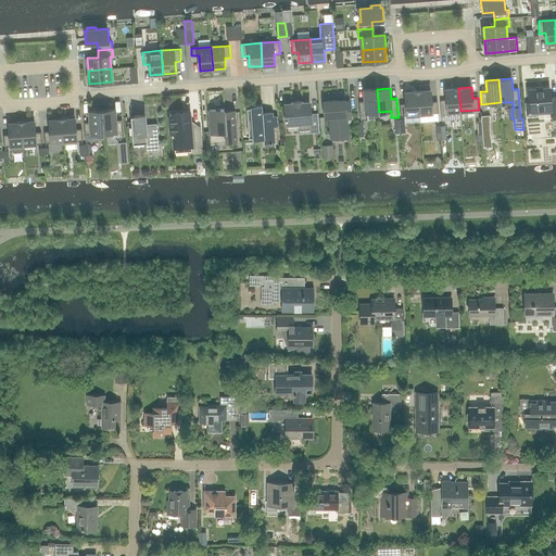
[(460,111),(458,88),(445,89),(446,100),(441,101),(442,121),(460,119),(460,111)]
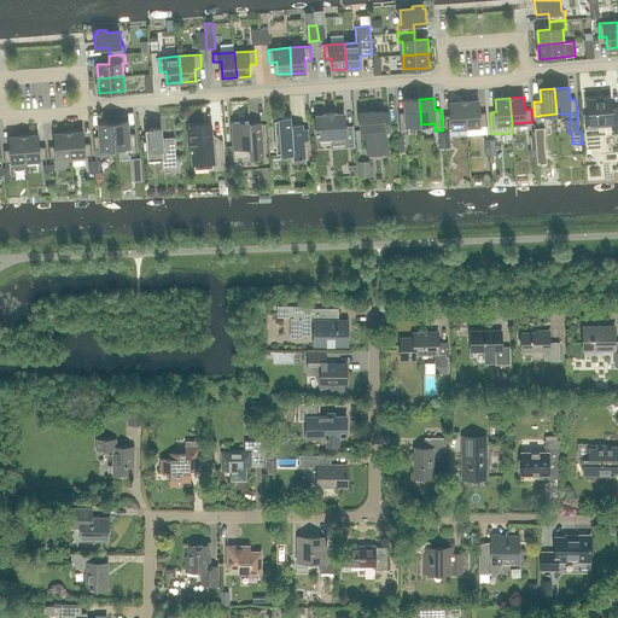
[(617,127),(617,106),(612,108),(611,98),(588,100),(589,115),(586,115),(587,127),(599,127),(599,122),(612,121),(612,128),(617,127)]
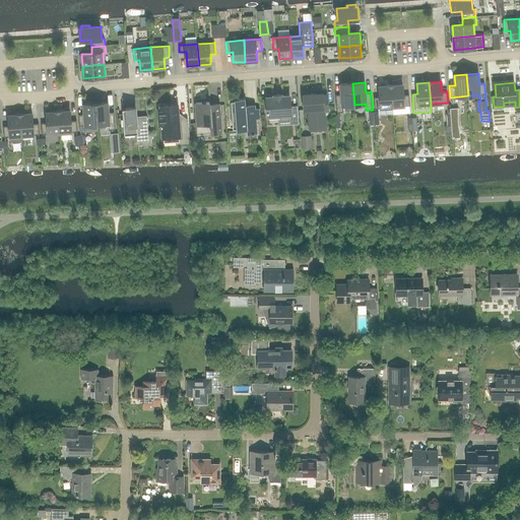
[(354,105),(352,83),(340,84),(341,94),(335,94),(337,113),(338,113),(337,112),(343,112),(343,106),(354,105)]
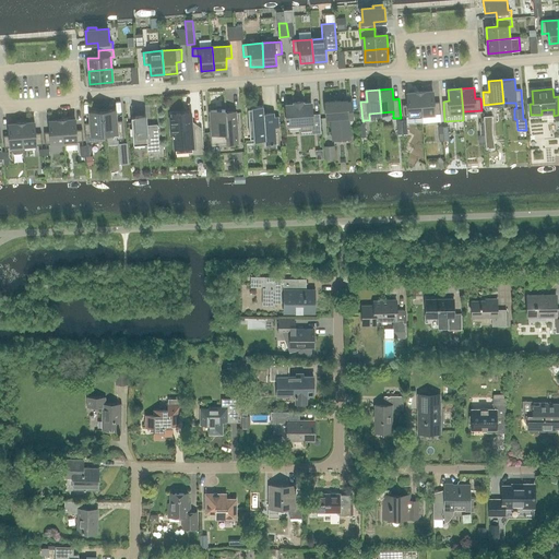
[(441,114),(440,102),(433,102),(433,91),(420,92),(421,116),(441,114)]
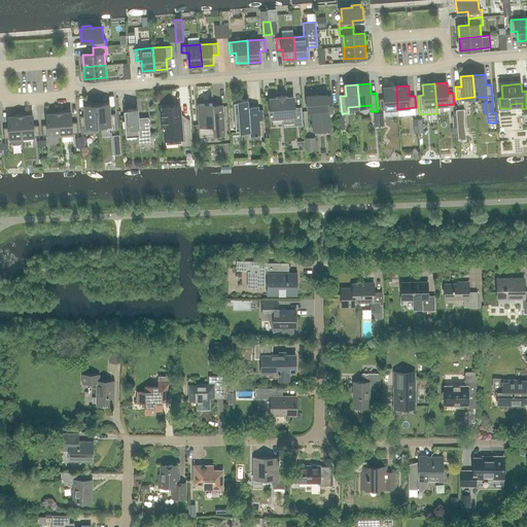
[(397,109),(396,86),(384,88),(385,98),(379,99),(380,110),(397,109)]
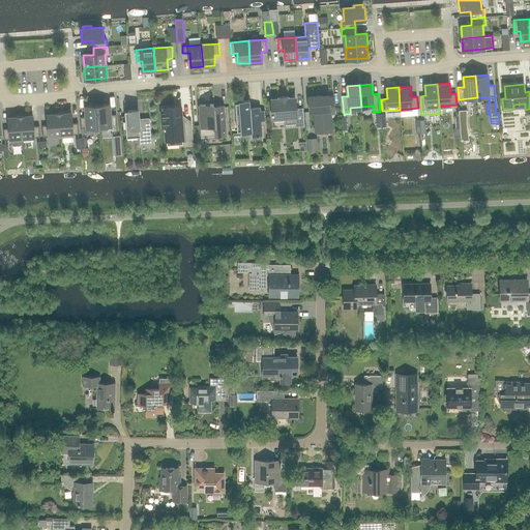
[(323,98),(323,95),(308,96),(310,112),(315,112),(316,128),(331,127),(330,113),(334,113),(333,97),(323,98)]
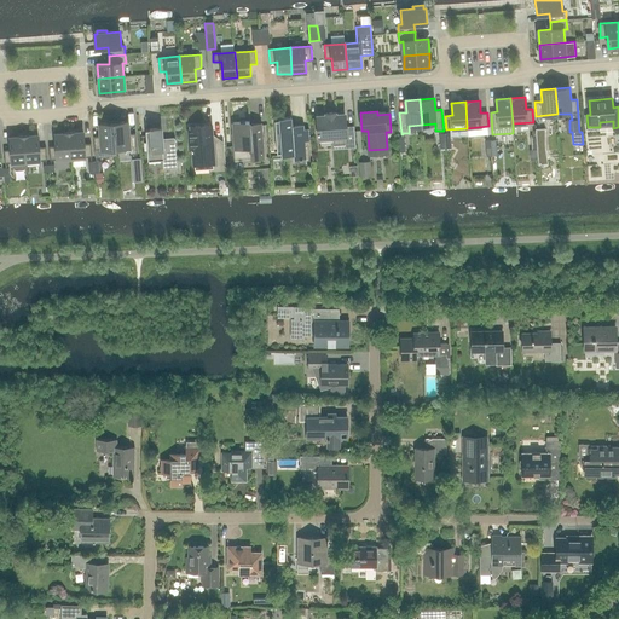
[(346,128),(345,114),(335,115),(335,113),(327,114),(327,116),(318,116),(318,132),(318,134),(319,134),(319,138),(331,137),(333,148),(356,145),(354,128),(346,128)]
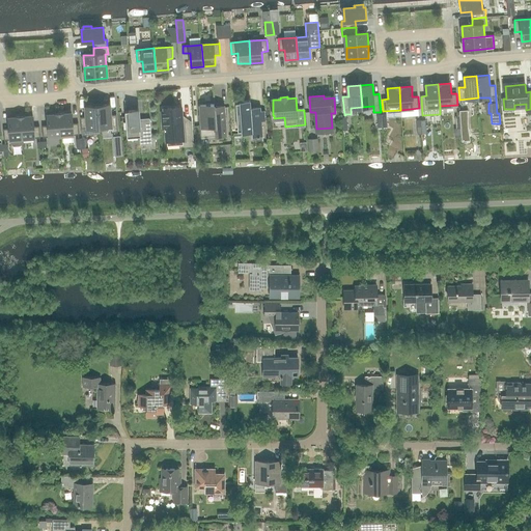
[(250,102),(235,103),(238,131),(252,130),(252,137),(257,137),(260,137),(262,137),(262,141),(263,141),(261,121),(266,120),(264,112),(266,112),(266,111),(261,111),(260,106),(260,107),(251,108),(250,98),(249,98),(250,102)]
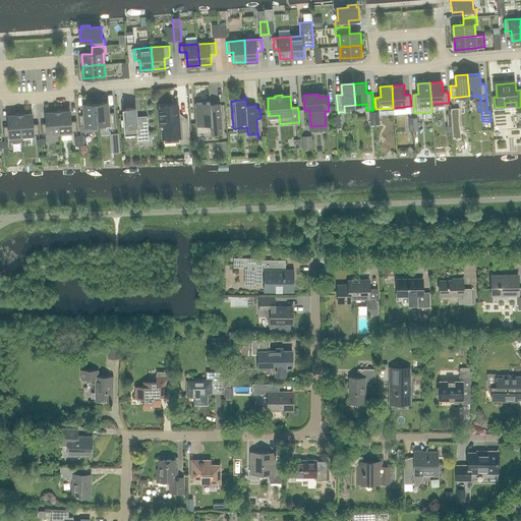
[(98,125),(96,103),(83,104),(84,114),(79,115),(80,132),(81,132),(99,131),(98,124),(98,125)]
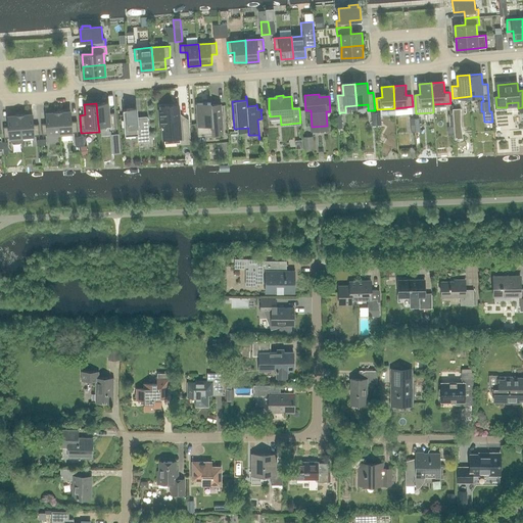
[(109,113),(108,103),(96,103),(98,126),(98,125),(109,125),(109,131),(115,130),(115,131),(116,131),(114,112),(109,113)]
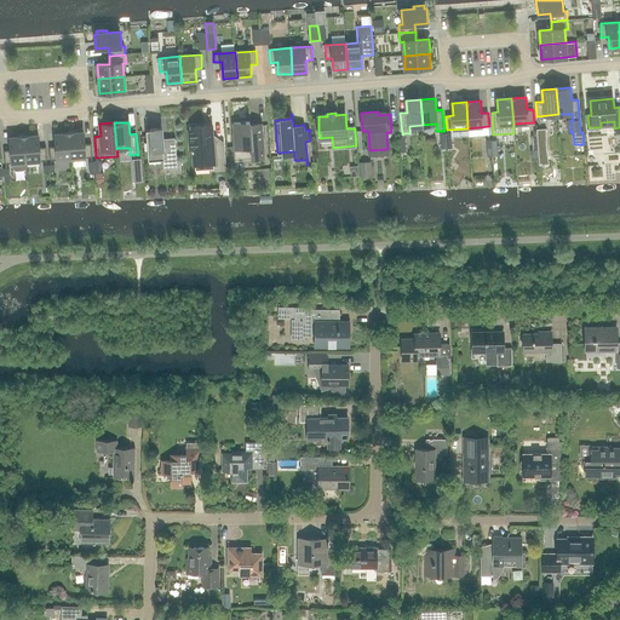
[(250,122),(234,124),(236,148),(234,148),(235,159),(252,156),(252,160),(264,159),(260,124),(251,125),(250,122)]
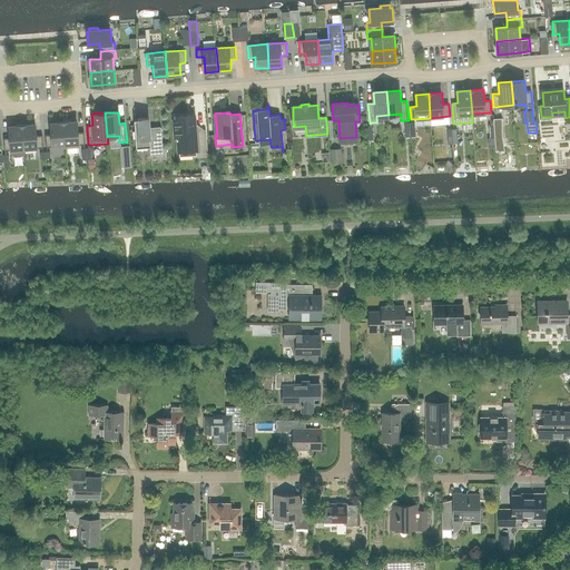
[(161,127),(160,127),(160,129),(149,129),(148,114),(148,118),(135,119),(137,147),(150,146),(150,151),(163,150),(163,154),(164,154),(161,127)]
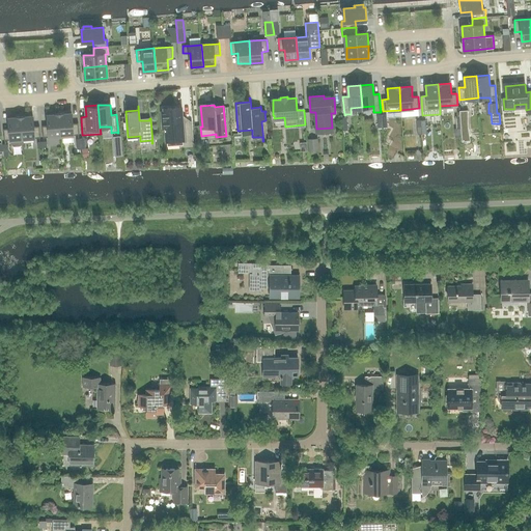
[(183,123),(180,107),(164,108),(165,111),(163,111),(164,128),(166,128),(167,141),(180,140),(182,146),(193,145),(192,123),(183,123)]
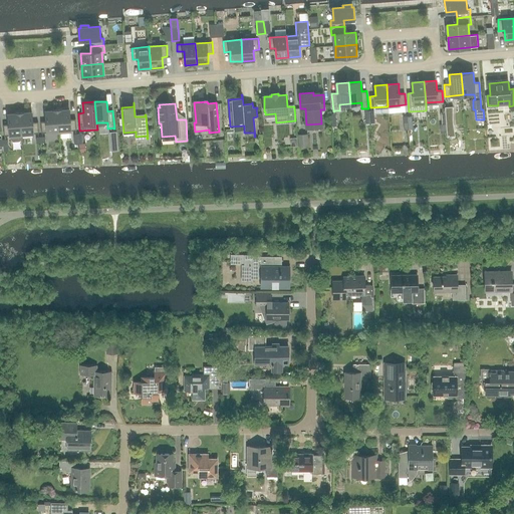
[(453,120),(454,105),(445,106),(447,126),(454,125),(453,120)]
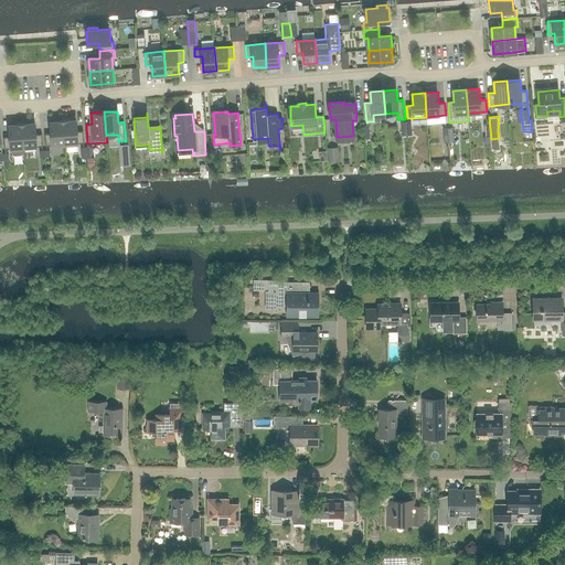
[(84,144),(83,130),(77,131),(76,120),(63,121),(65,145),(84,144)]
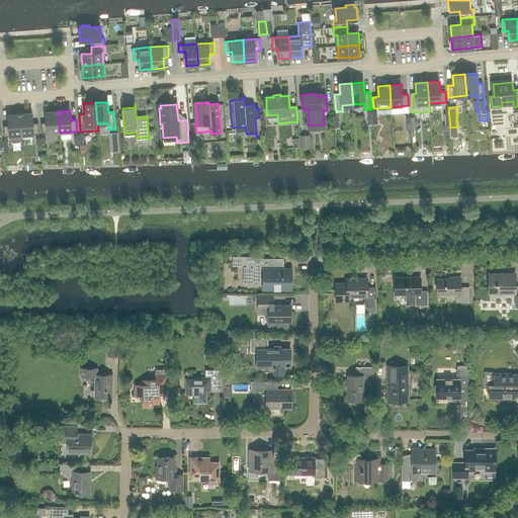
[(60,133),(58,111),(46,112),(47,122),(41,122),(42,134),(60,133)]
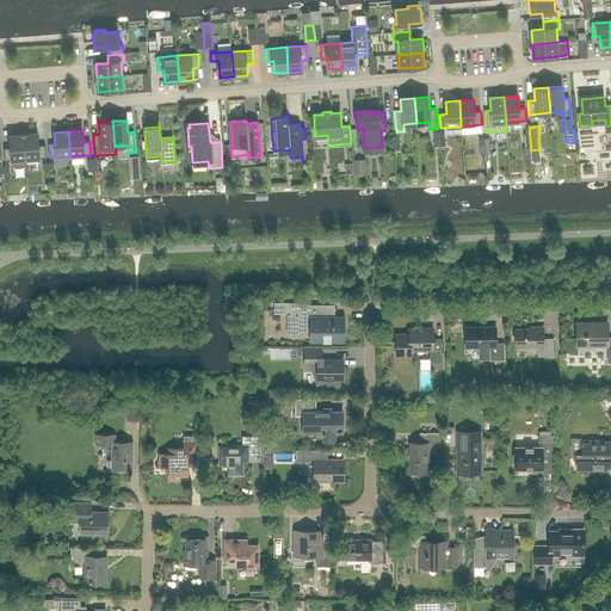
[(39,146),(38,134),(24,135),(26,160),(47,159),(45,144),(39,146)]
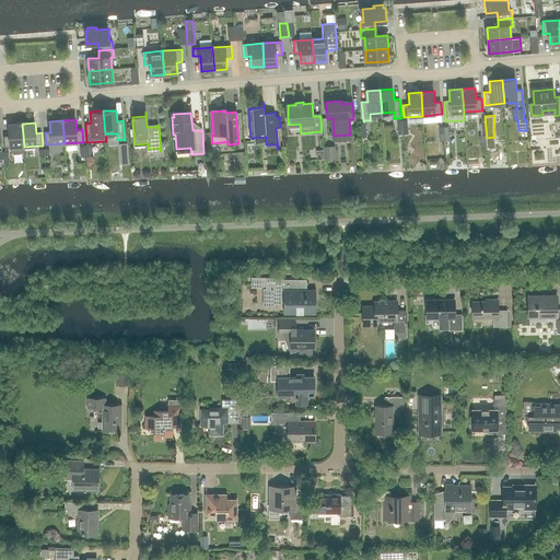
[(24,152),(24,147),(22,124),(9,125),(10,136),(3,136),(4,148),(12,148),(12,153),(24,152)]
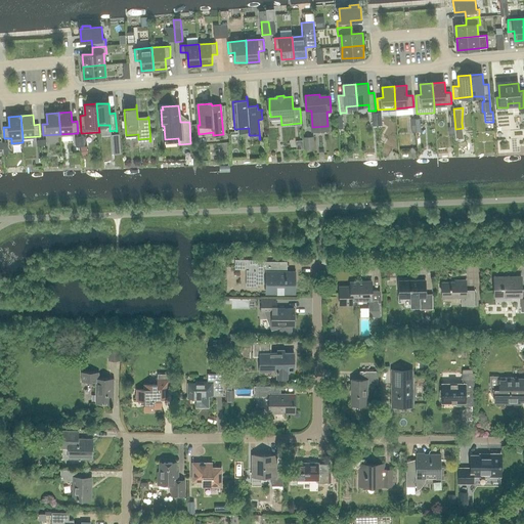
[(465,137),(463,128),(455,129),(455,138),(465,137)]
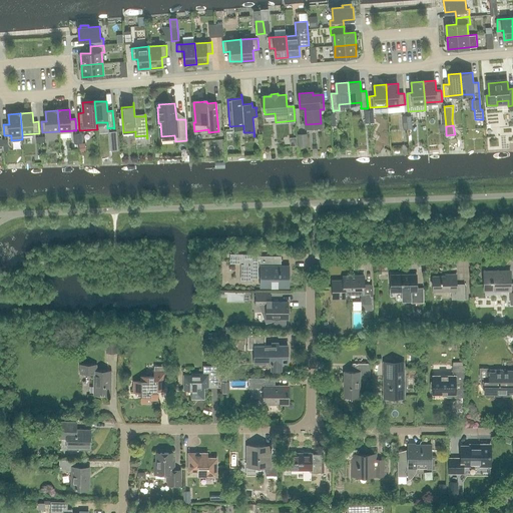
[(299,134),(300,146),(308,145),(308,134),(299,134)]
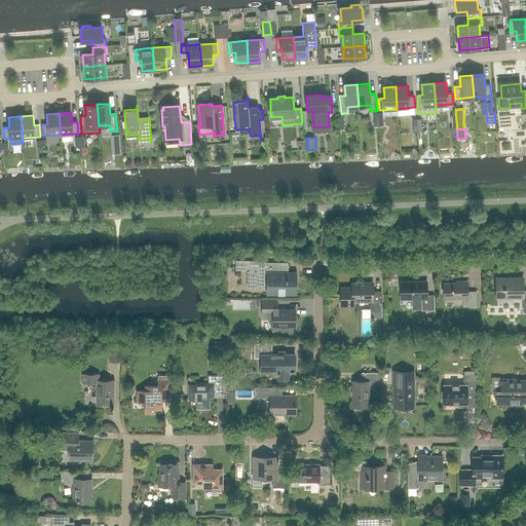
[(230,157),(229,143),(221,143),(222,157),(230,157)]
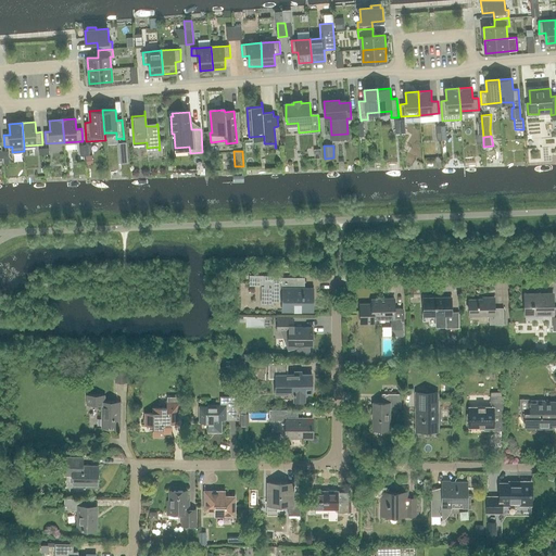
[(279,276),(264,276),(256,275),(256,286),(262,286),(262,293),(264,293),(264,302),(279,302),(279,301),(283,301),(283,310),(312,311),(312,289),(297,289),(297,277),(279,277),(279,276)]
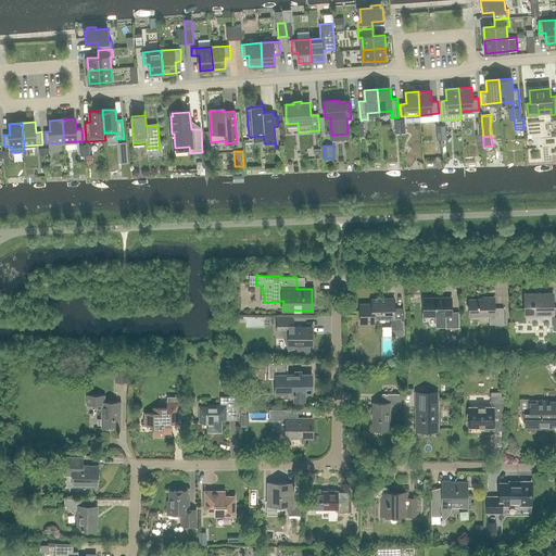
[(526,315),(553,315),(554,329),(555,329),(555,306),(553,307),(553,292),(525,293),(526,315)]
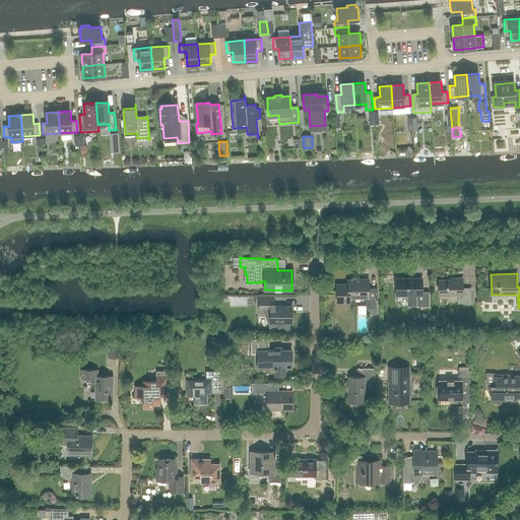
[(458,304),(471,304),(471,288),(463,288),(462,278),(452,278),(452,280),(439,280),(439,296),(458,296),(458,304)]
